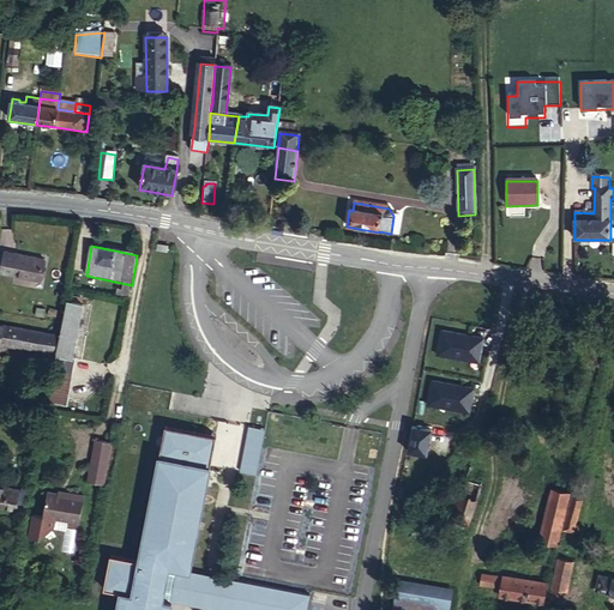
[(44,263),(6,255),(2,277),(41,284),(44,263)]
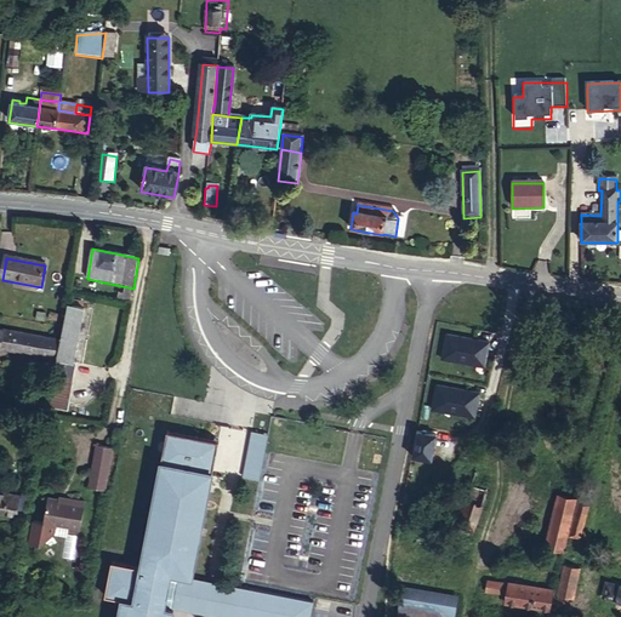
[(70,306),(61,352),(75,354),(85,308),(83,308),(72,306),(70,306)]
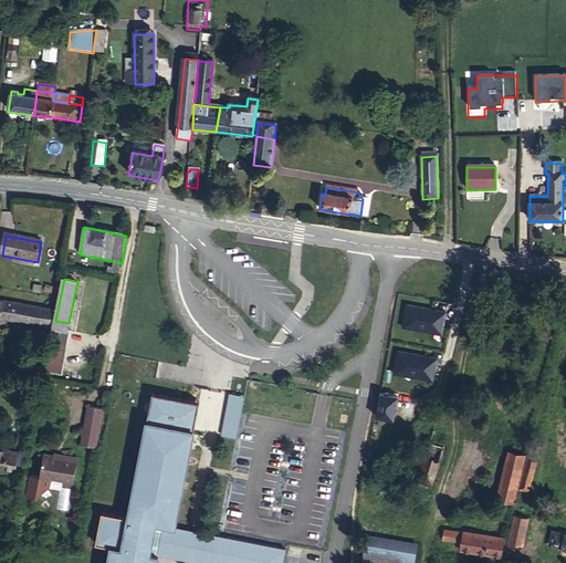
[(53,311),(10,303),(0,301),(0,319),(50,327),(53,311)]
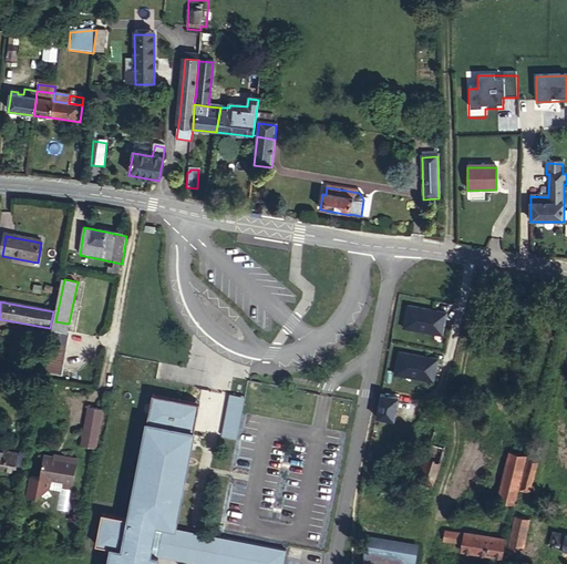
[(402,329),(441,336),(445,314),(405,306),(402,329)]
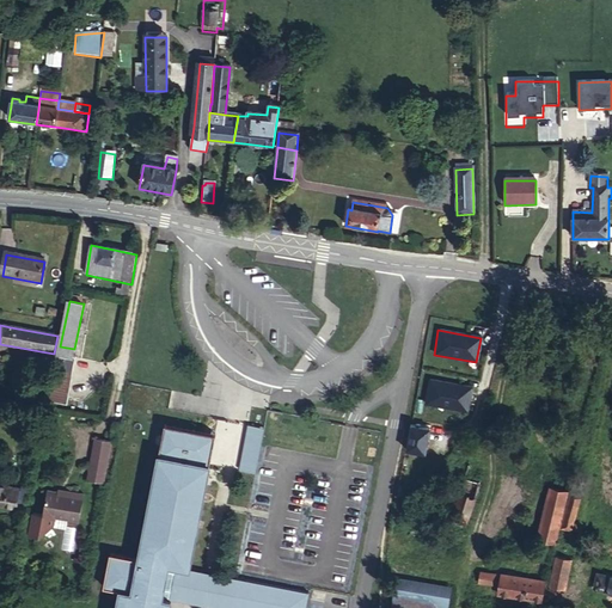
[(74,349),(60,347),(59,354),(73,357),(74,349)]
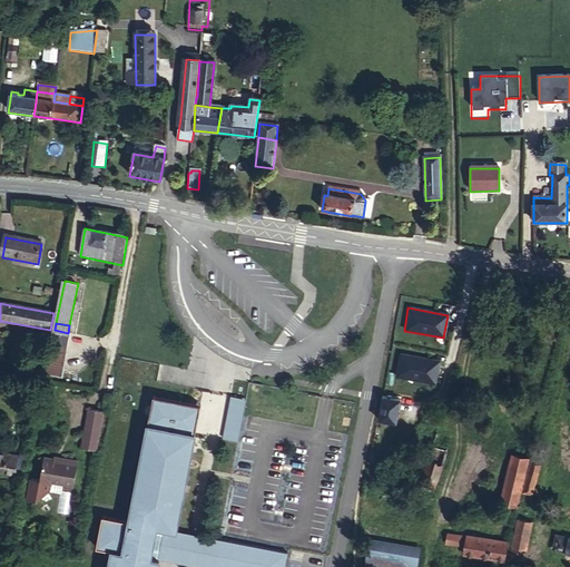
[(68,333),(55,330),(46,373),(59,375),(68,333)]
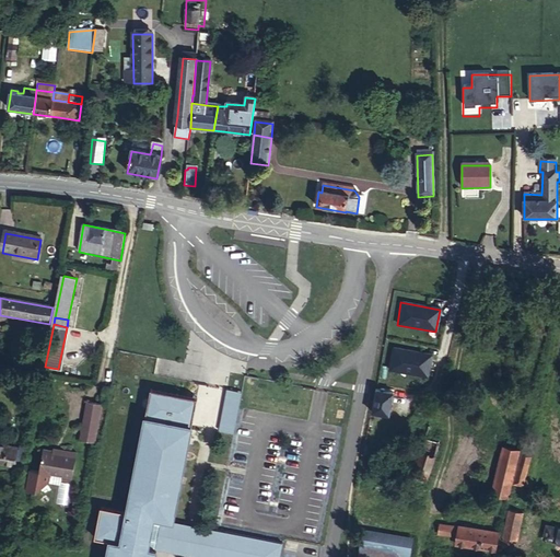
[(431,356),(393,349),(388,371),(427,379),(431,356)]
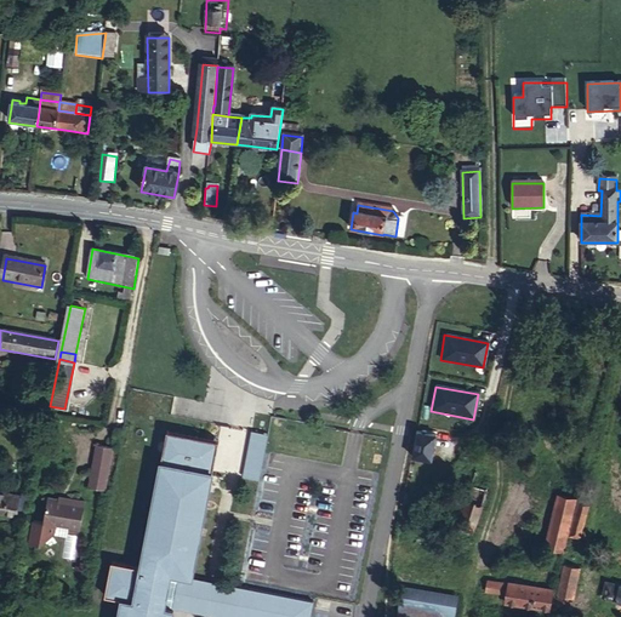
[(217,441),(165,432),(138,567),(110,561),(103,595),(121,599),(118,616),(171,616),(172,610),(170,609),(176,575),(191,577),(217,441)]
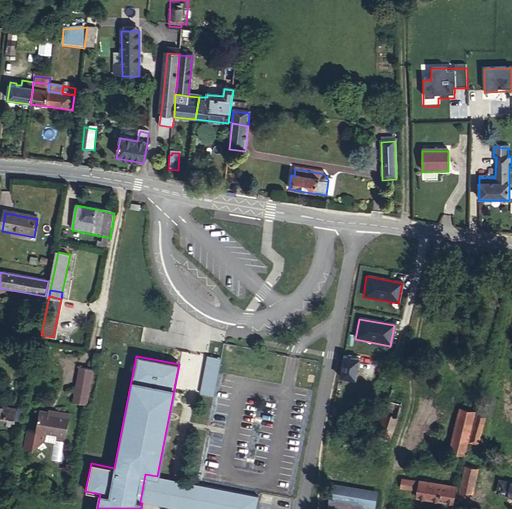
[(219,359),(206,356),(199,394),(212,397),(219,359)]
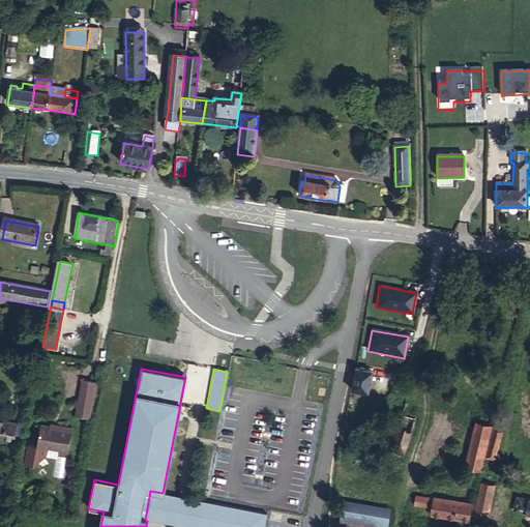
[(372,373),(354,370),(351,391),(367,394),(372,373)]
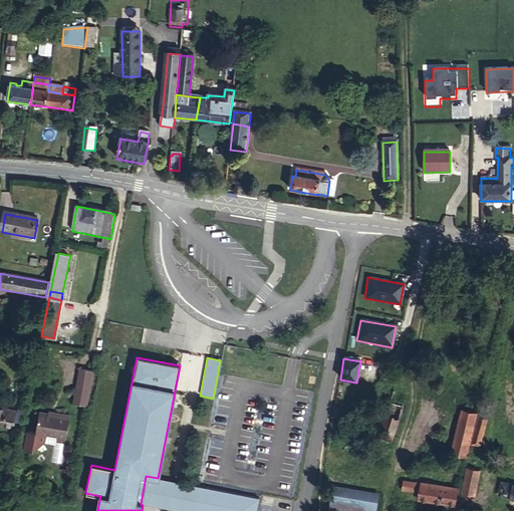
[(92,370),(80,367),(72,402),(84,404),(92,370)]
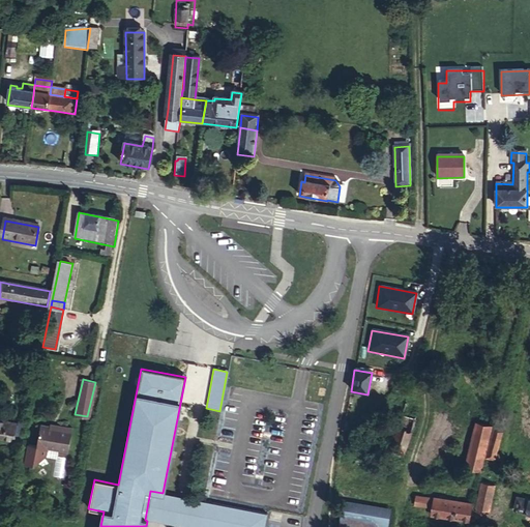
[(419,408),(407,404),(391,455),(404,459),(419,408)]
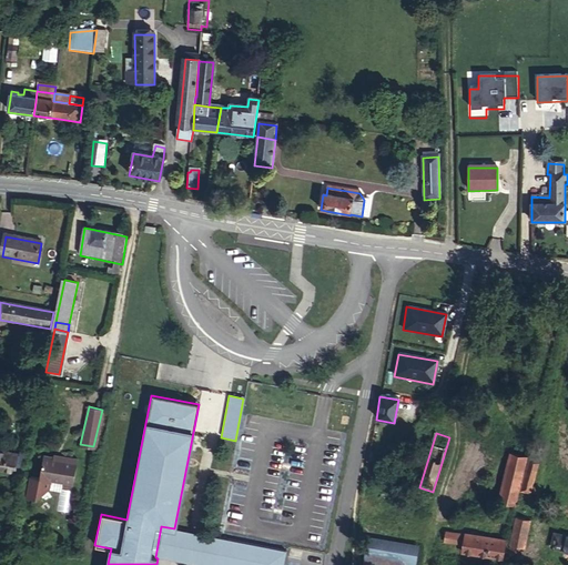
[(0,452),(0,472),(21,476),(26,454),(17,453),(16,455),(0,452)]
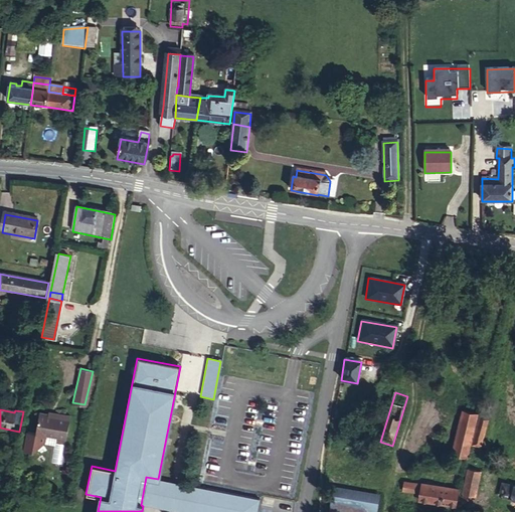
[(479,418),(485,420),(487,411),(481,410),(479,418)]
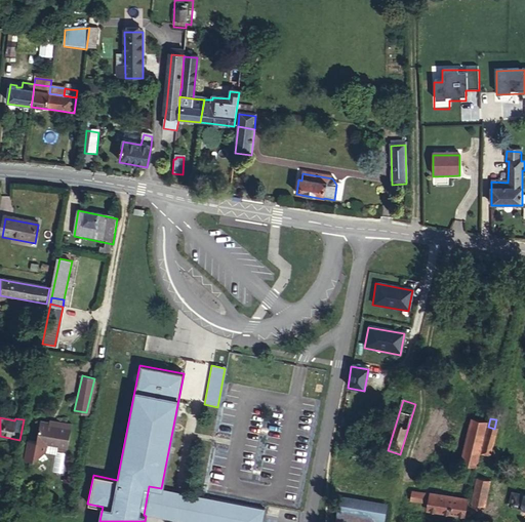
[(63,424),(41,419),(37,441),(29,439),(26,458),(34,459),(46,451),(47,443),(68,446),(72,423),(64,420),(63,424)]
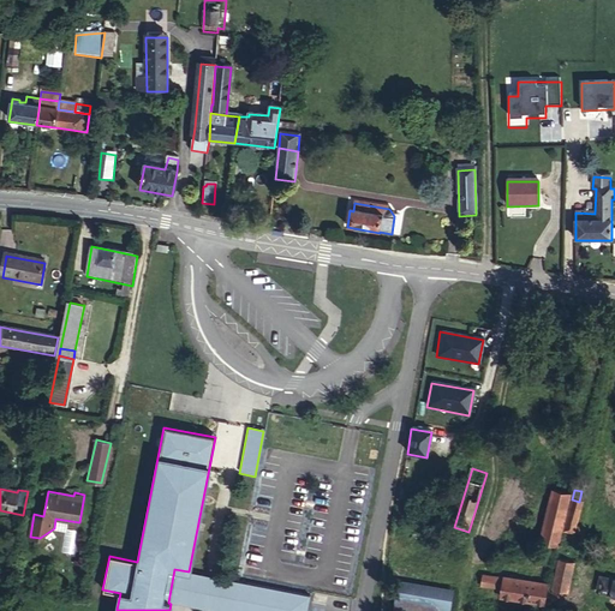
[(571,496),(553,492),(538,540),(555,545),(571,496)]
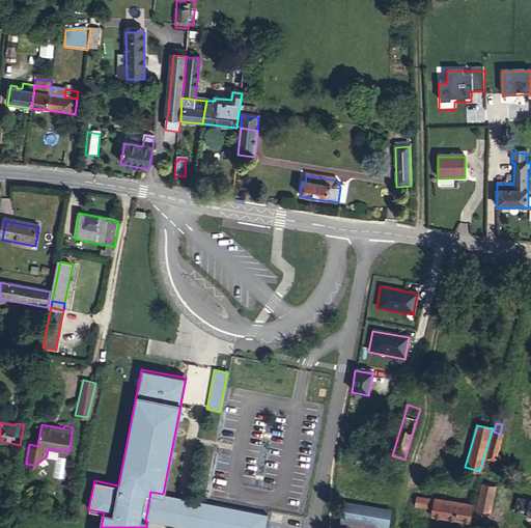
[(503,435),(500,434),(494,432),(485,461),(496,463),(503,435)]
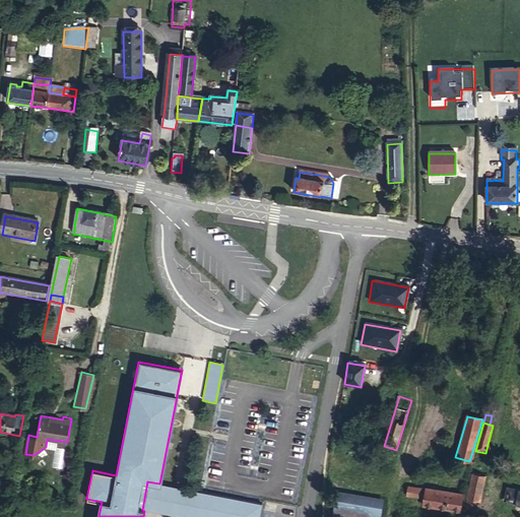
[(472,474),(467,501),(480,503),(485,477),(472,474)]
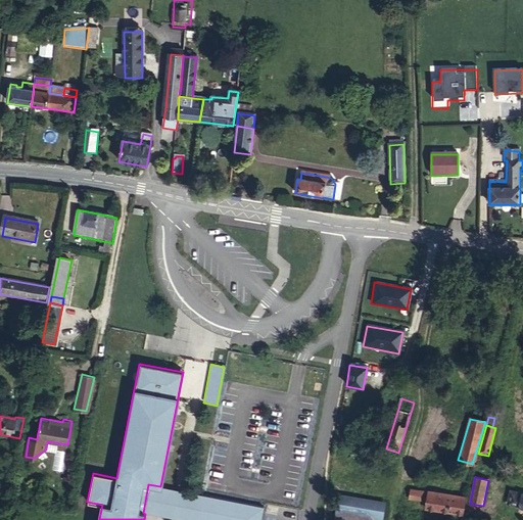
[(160,486),(148,484),(143,513),(145,514),(176,519),(239,519),(242,503),(160,486)]
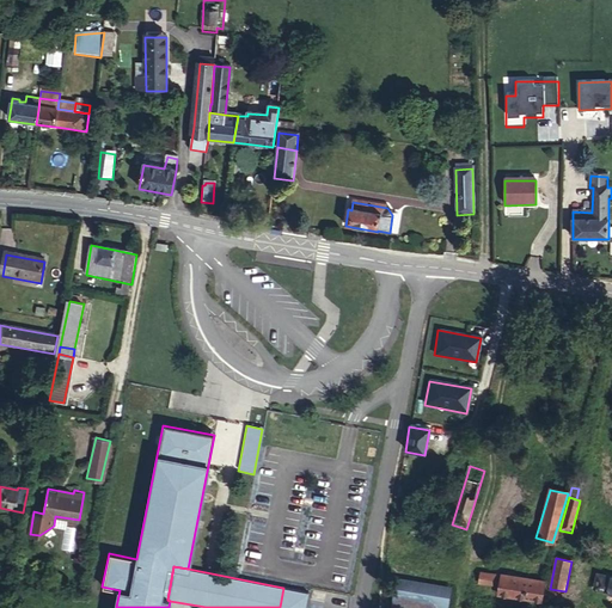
[(478,584),(499,588),(501,578),(479,575),(478,584)]
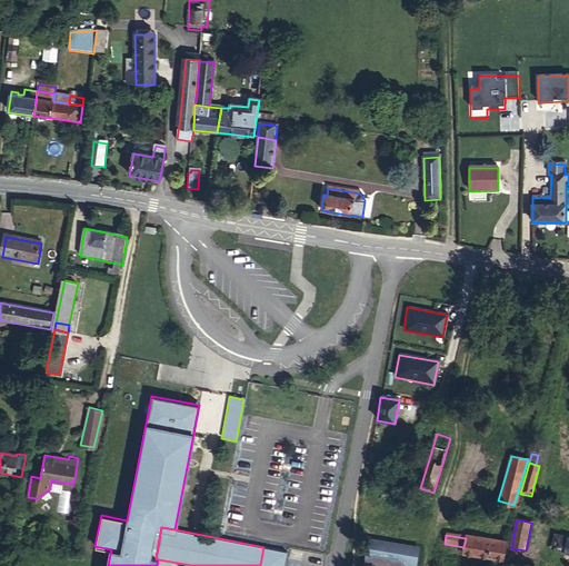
[(568,538),(556,536),(552,550),(568,554),(568,538)]
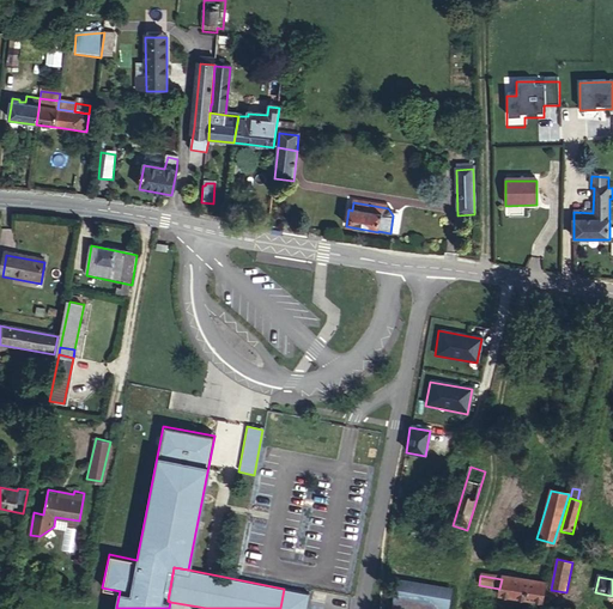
[(498,596),(542,603),(545,588),(545,586),(502,579),(499,589),(498,596)]
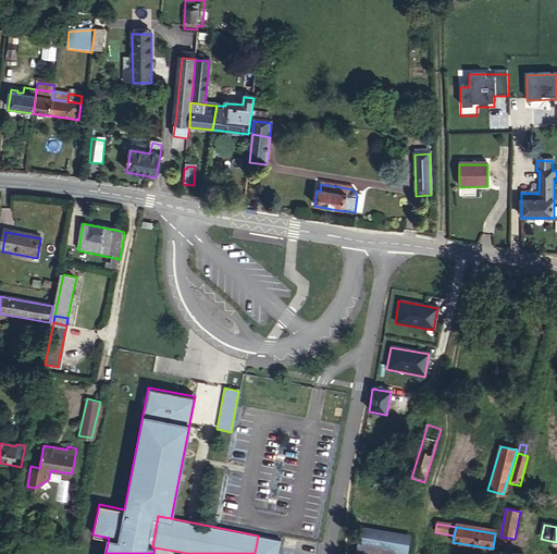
[(408,553),(411,540),(361,531),(358,553),(408,553)]
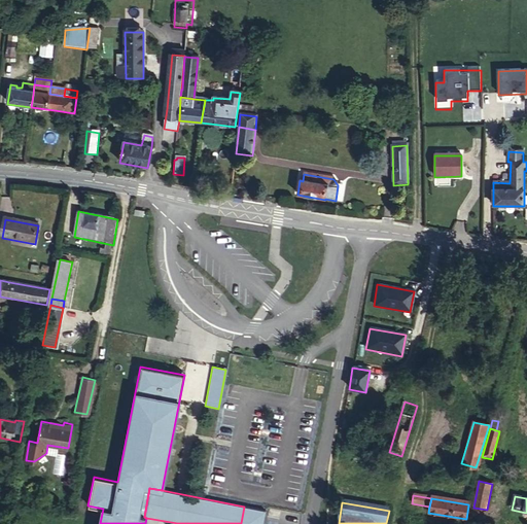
[(244,507),(241,523),(261,523),(265,511),(244,507)]
